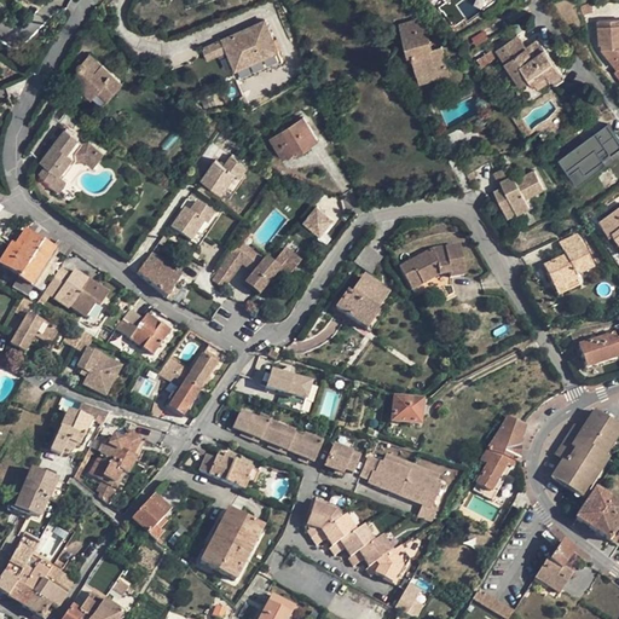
[(590,4),(579,7),(583,15),(593,11),(590,4)]
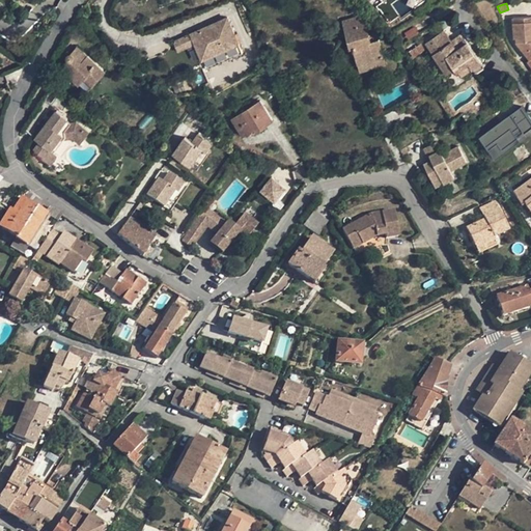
[(364,15),(342,21),(351,49),(354,48),(359,64),(384,57),(379,39),(374,40),(373,33),(369,34),(364,15)]
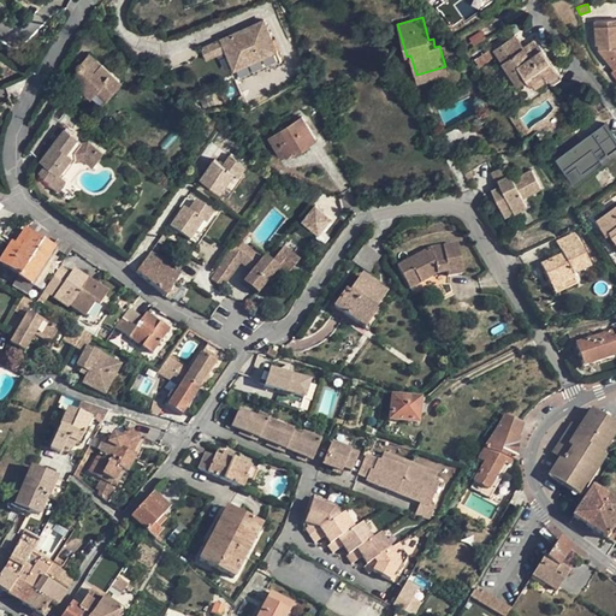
[(615,67),(615,19),(596,22),(597,45),(599,45),(600,49),(615,67)]
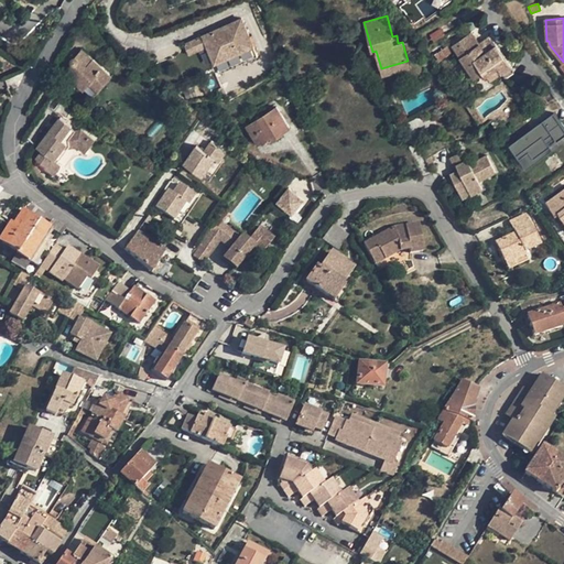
[(214,32),(203,38),(207,47),(219,74),(258,57),(241,20),(220,30),(221,32),(214,34),(214,32)]
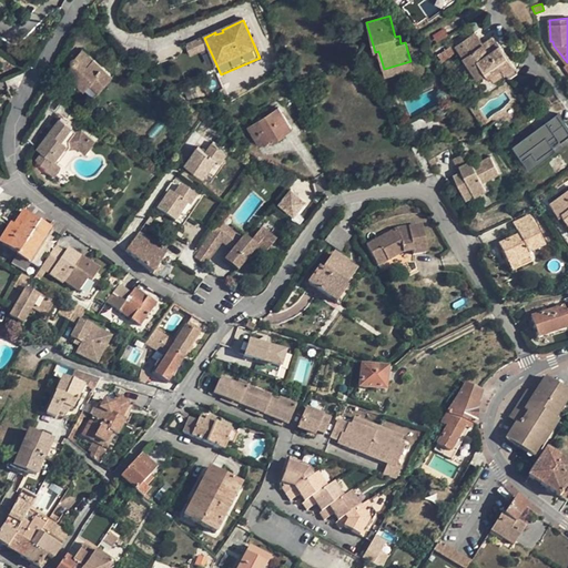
[(474,32),(455,47),(478,79),(486,73),(488,77),(501,68),(505,72),(515,67),(500,46),(495,50),(488,41),(483,44),(474,32)]
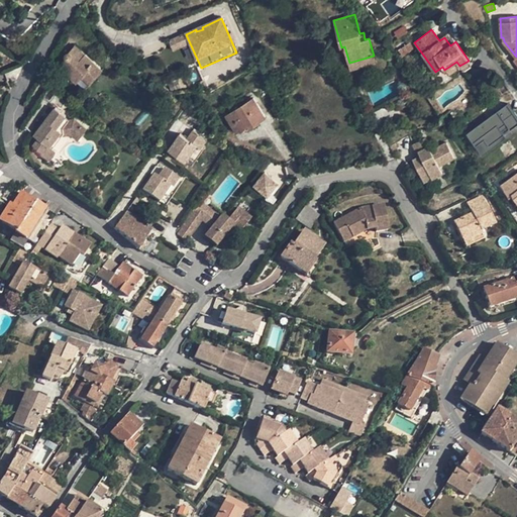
[(449,33),(444,37),(450,45),(455,41),(449,33)]
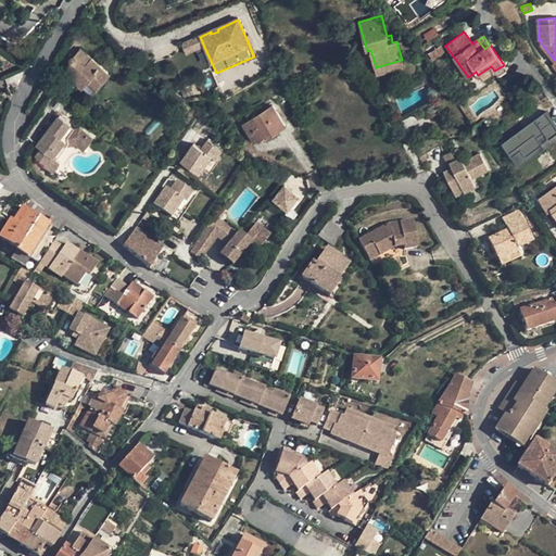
[(200,37),(181,45),(186,54),(204,47),(200,37)]
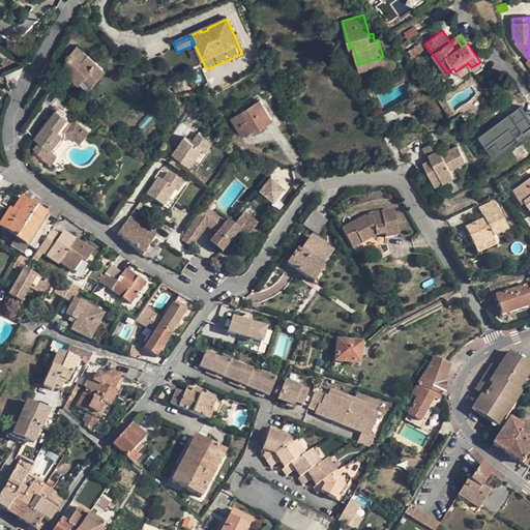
[(413,43),(405,49),(412,59),(425,49),(421,43),(415,47),(413,43)]
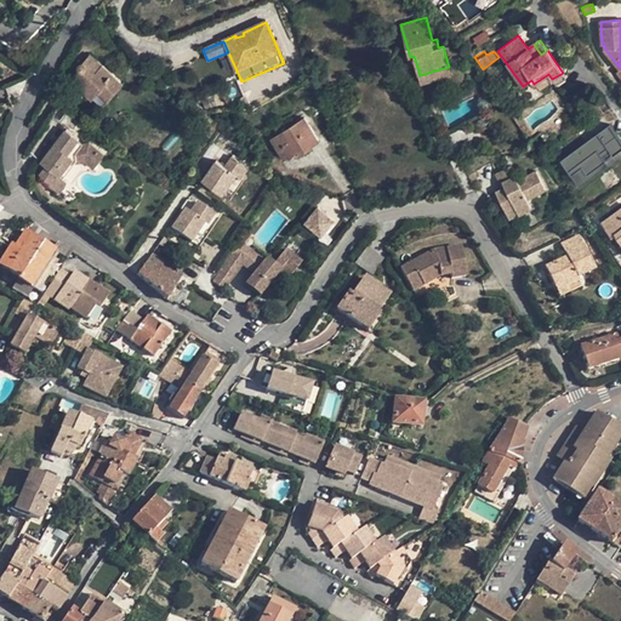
[(90,55),(83,64),(81,64),(80,64),(79,64),(79,66),(79,67),(79,68),(79,69),(80,70),(70,83),(79,91),(80,89),(92,100),(100,92),(109,101),(124,84),(90,55)]
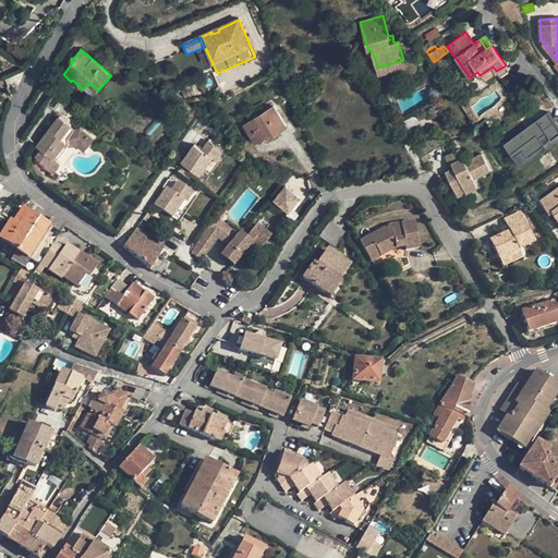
[(405,68),(403,60),(377,68),(379,75),(405,68)]
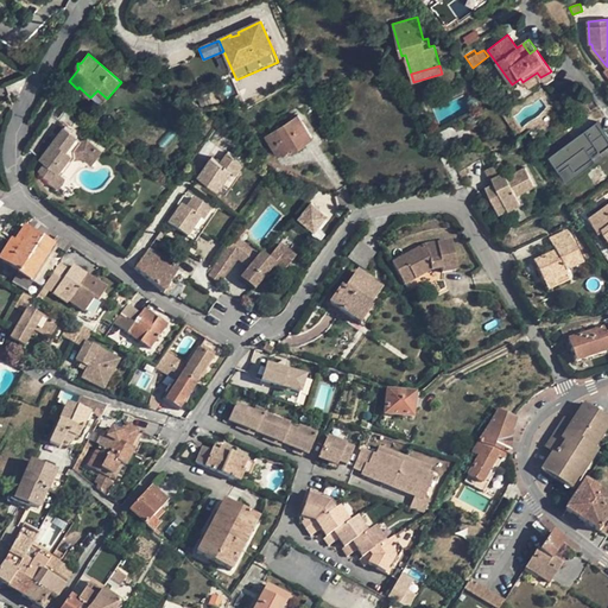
[(537,73),(523,82),(527,88),(540,77),(537,73)]
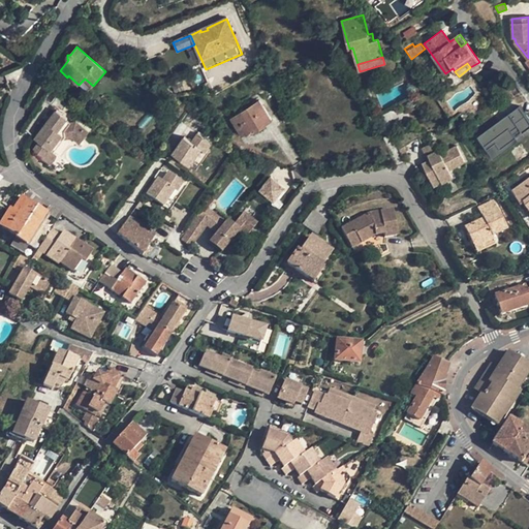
[(85,79),(79,85),(87,92),(93,86),(85,79)]
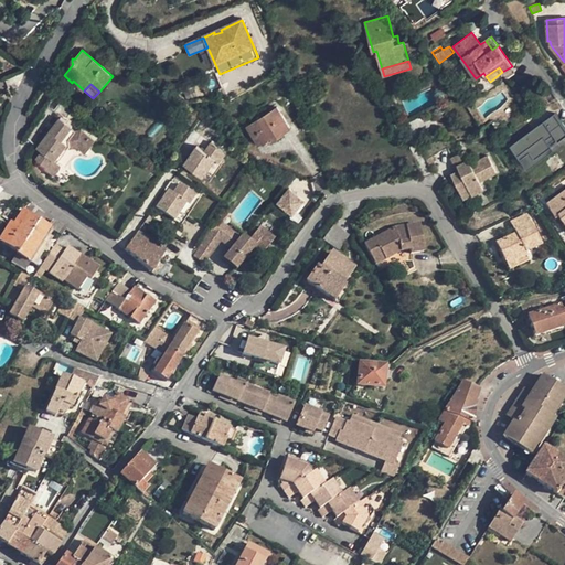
[(268,138),(272,136),(274,139),(290,128),(277,108),(247,127),(258,145),(268,138)]
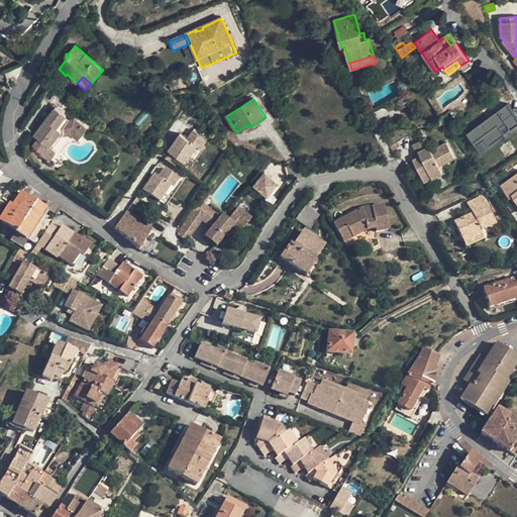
[(464,134),(480,156),(516,128),(516,116),(508,104),(464,134)]
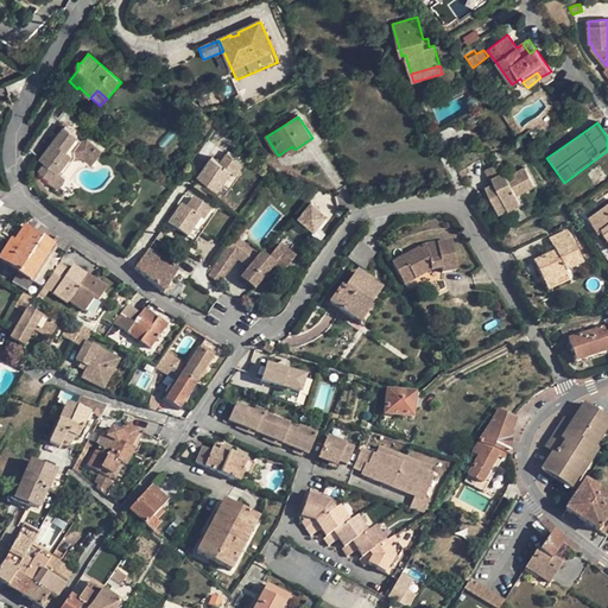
[(45,163),(39,171),(43,177),(57,188),(59,187),(62,185),(63,184),(64,182),(65,179),(65,177),(62,175),(75,159),(84,157),(93,164),(102,152),(88,140),(82,141),(76,137),(77,135),(65,127),(40,159),(45,163)]
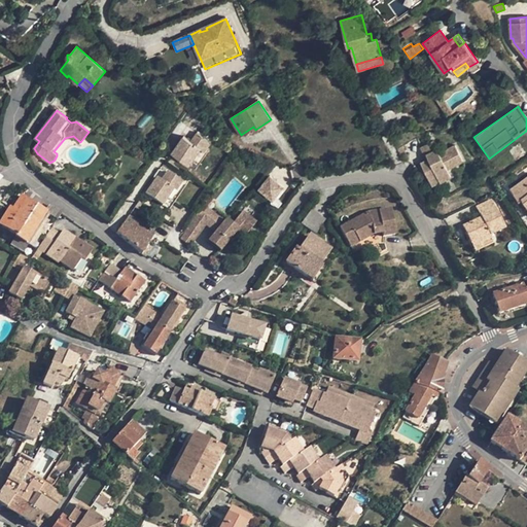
[(202,148),(201,149),(205,152),(211,143),(197,133),(190,142),(202,148)]
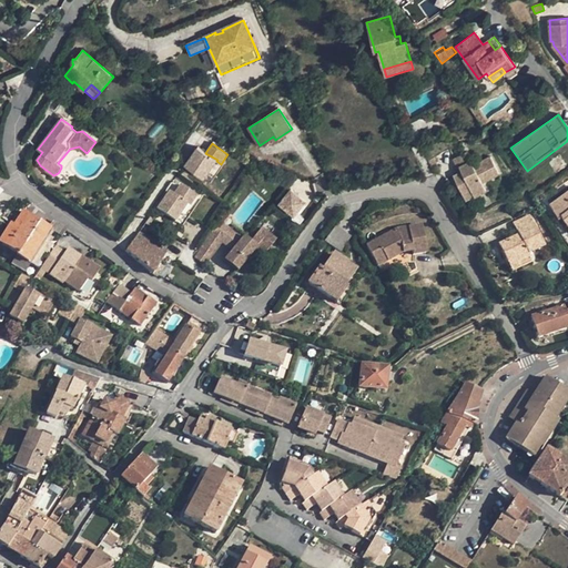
[(205,179),(216,161),(217,160),(205,153),(196,146),(184,165),(205,179)]
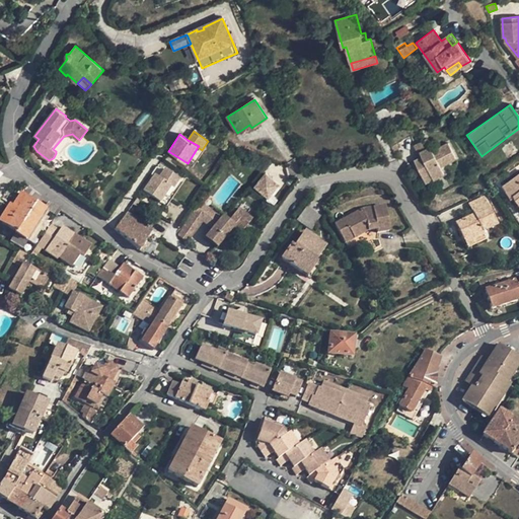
[(426,139),(414,146),(418,153),(420,152),(430,147),(426,139)]
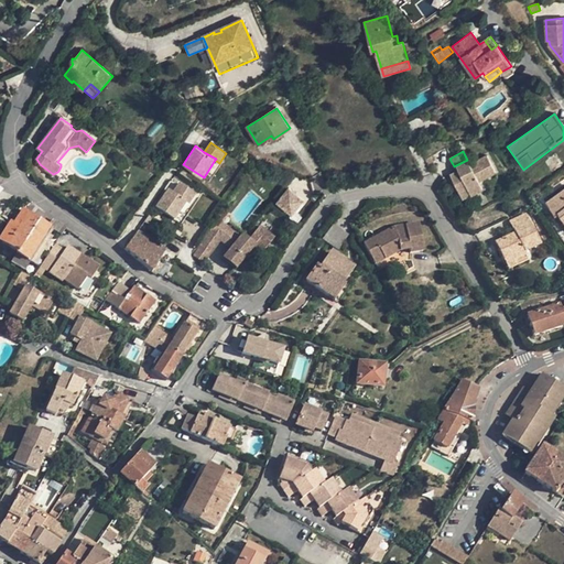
[(457,172),(451,175),(459,193),(467,188),(472,195),(483,190),(478,182),(496,172),(487,156),(470,165),(467,160),(456,165),(458,171),(457,172)]
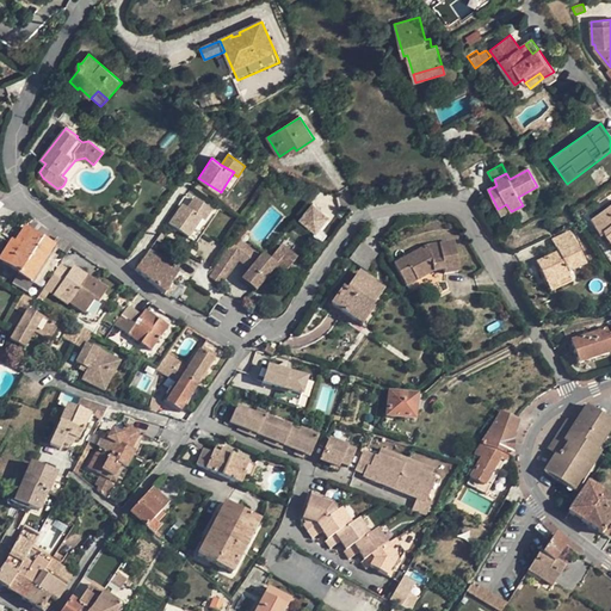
[(467,171),(460,174),(464,184),(471,180),(467,171)]
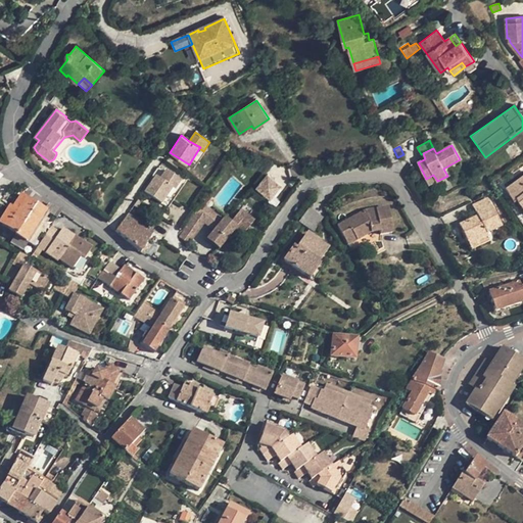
[(189,164),(194,169),(205,152),(199,148),(189,164)]
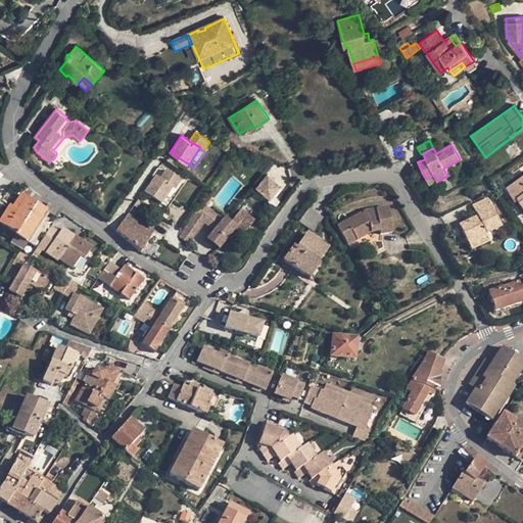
[(174,187),(173,188),(176,190),(182,180),(165,170),(160,178),(174,187)]
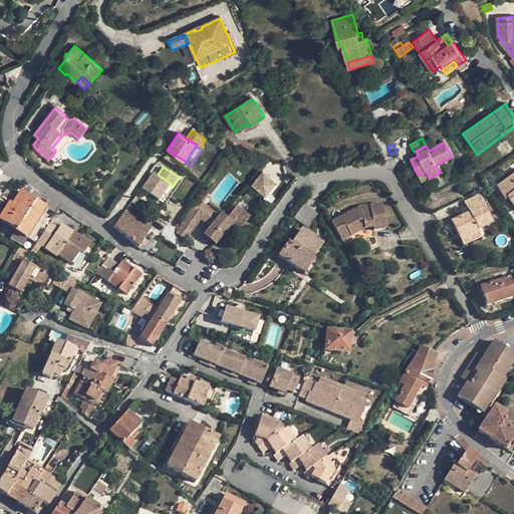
[(160,200),(170,185),(171,184),(158,175),(153,172),(142,189),(160,200)]
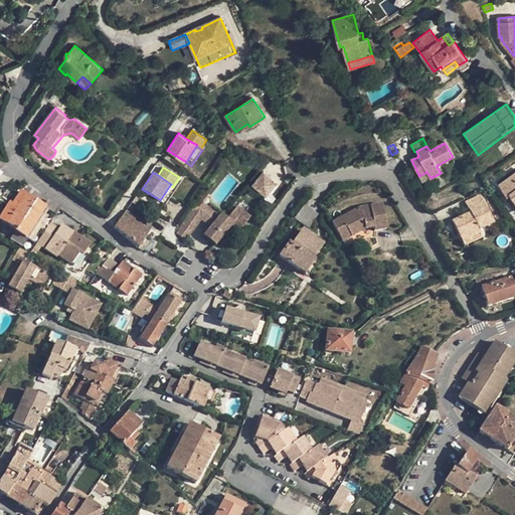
[(426,172),(419,176),(422,182),(431,178),(426,172)]
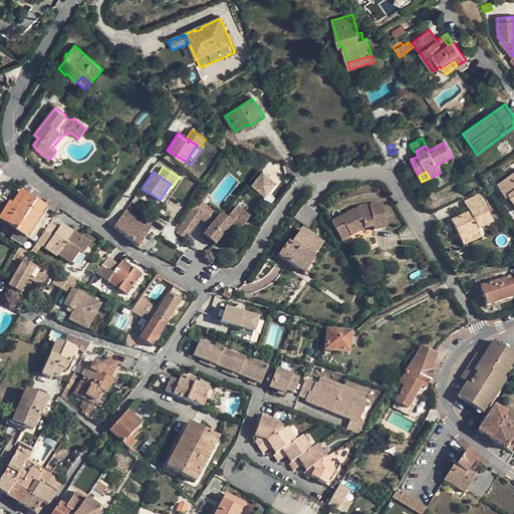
[(513,172),(499,184),(507,195),(510,193),(513,198),(513,172)]
